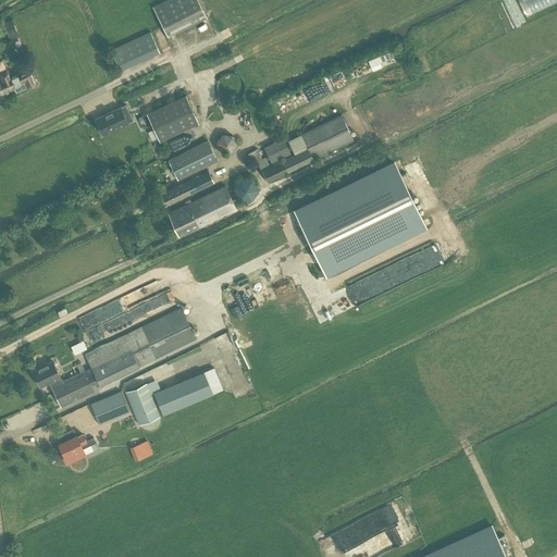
[(168,37),(206,16),(197,0),(166,0),(152,8),(168,37)]
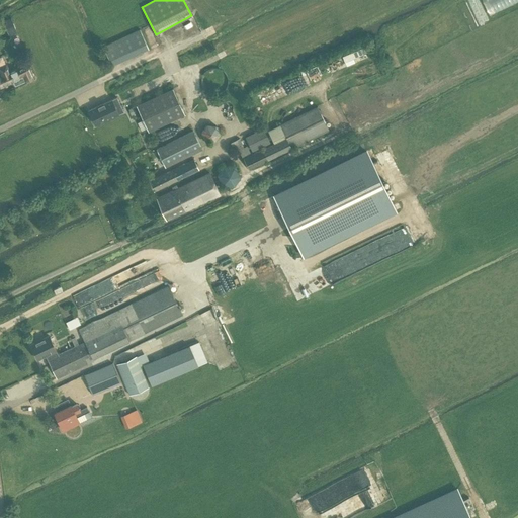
[(111,65),(149,49),(140,29),(103,47),(111,65)]
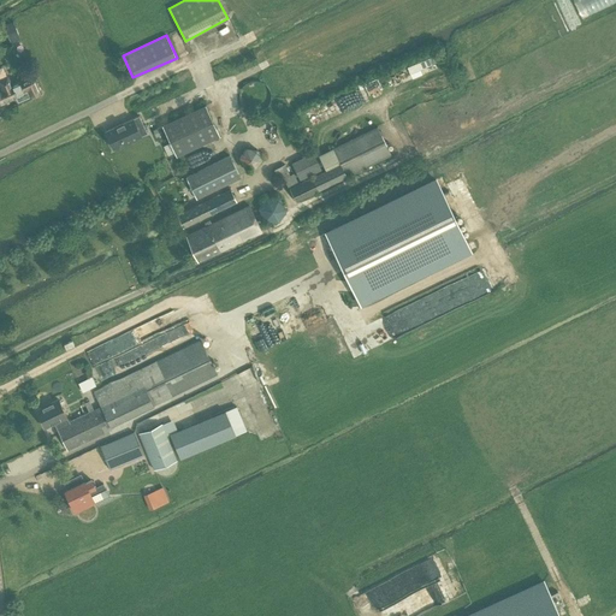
[(430,58),(407,66),(410,73),(432,64),(430,58)]
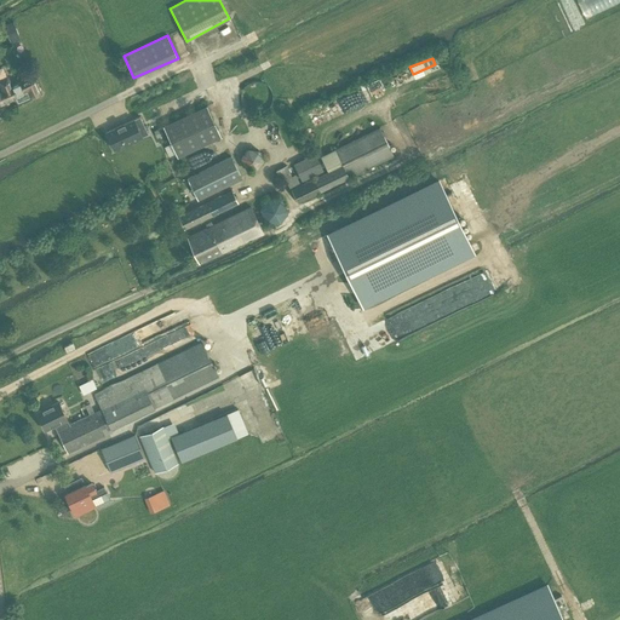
[(0,86),(1,90),(0,91),(0,104),(18,97),(17,96),(28,91),(30,97),(40,92),(33,76),(11,86),(7,76),(0,80),(0,86)]
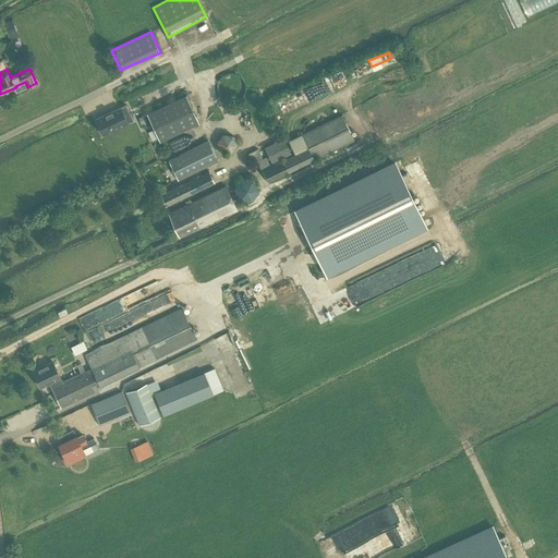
[(159,142),(198,123),(185,95),(146,113),(159,142)]
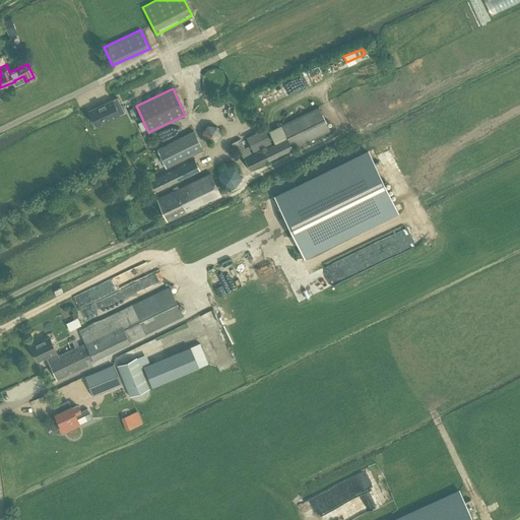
[(88,111),(95,126),(124,113),(117,98),(88,111)]
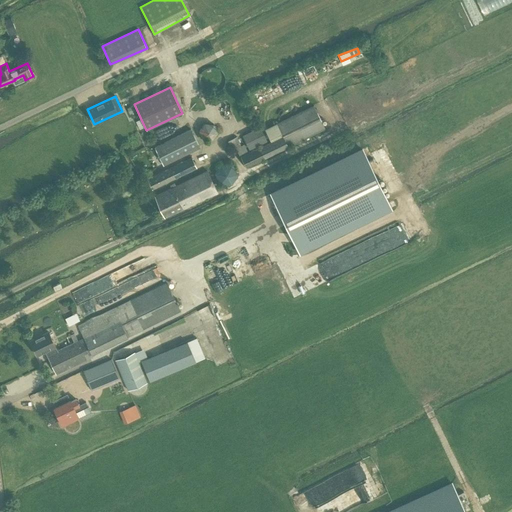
[(289,146),(324,129),(313,106),(278,123),(289,146)]
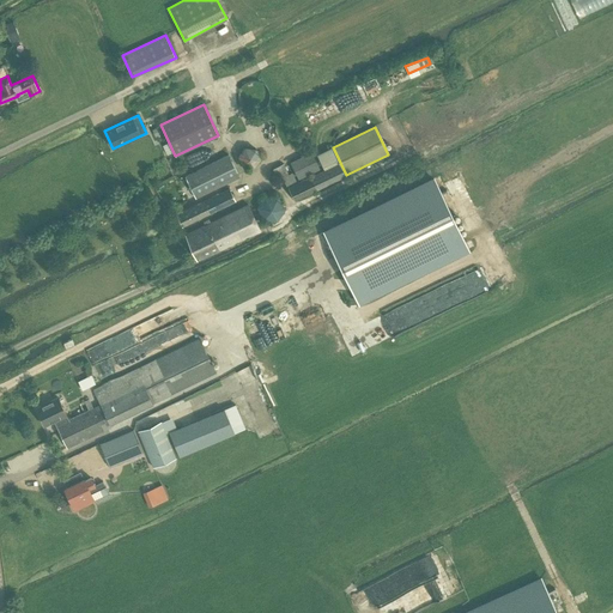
[(254,168),(260,158),(256,149),(244,147),(238,156),(242,167),(254,168)]
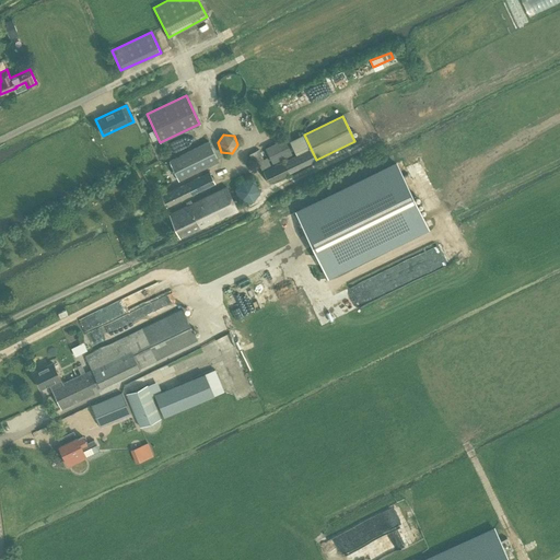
[(268,184),(316,161),(316,160),(304,135),(289,142),(295,155),(263,172),(268,184)]
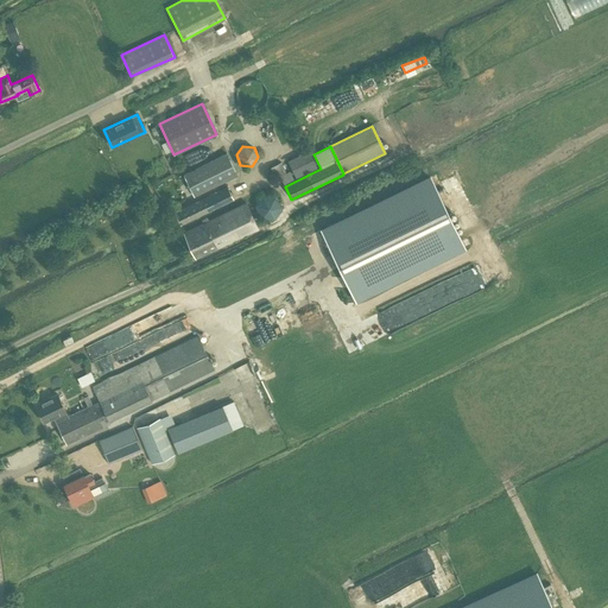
[(296,177),(317,166),(309,150),(287,160),(296,177)]
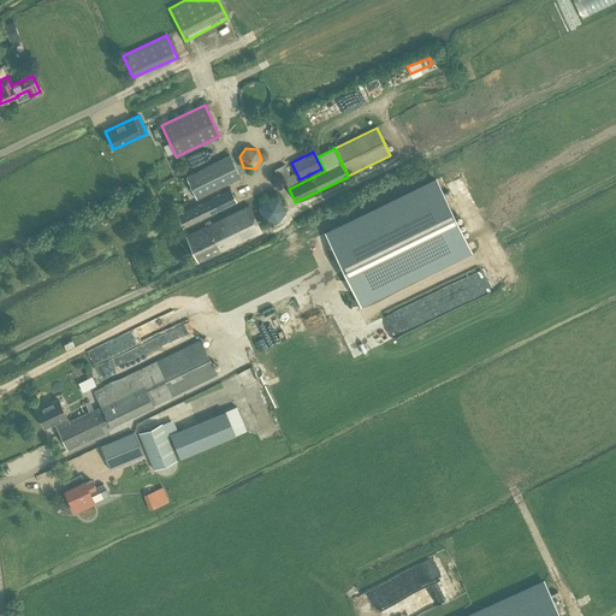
[(196,199),(241,178),(230,157),(185,177),(196,199)]
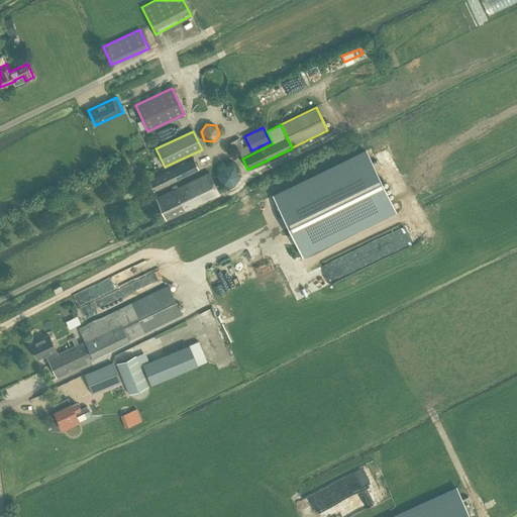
[(234,151),(238,149),(243,147),(238,138),(230,142),(234,151)]
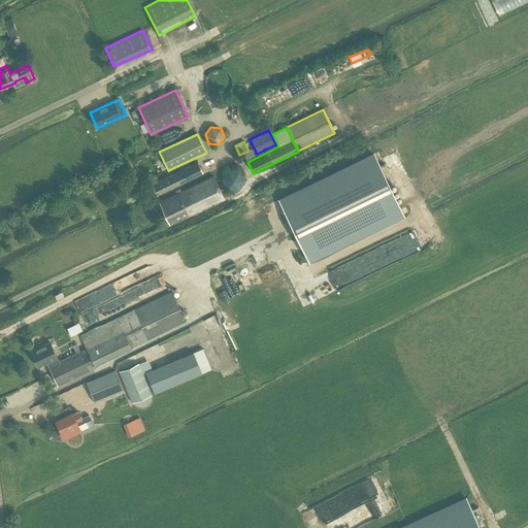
[(246,160),(255,157),(252,149),(249,151),(243,153),(246,160)]
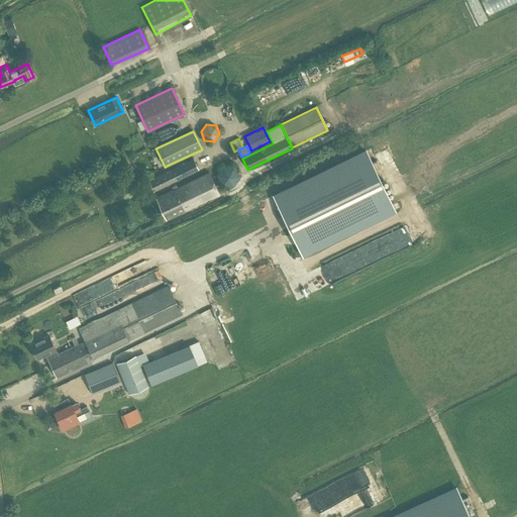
[(274,196),(303,255),(394,211),(395,211),(366,151),(274,196)]
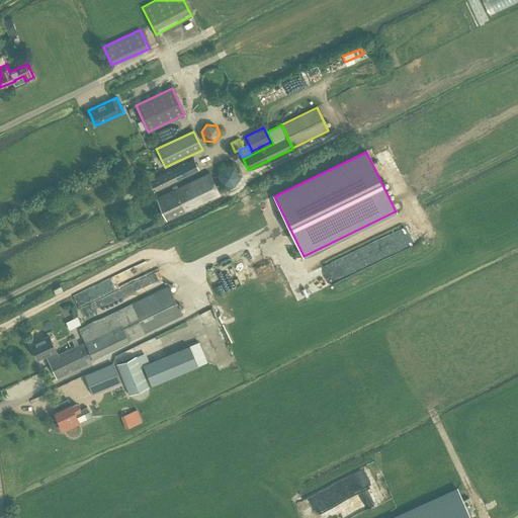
[(154,191),(198,169),(193,159),(149,181),(154,191)]
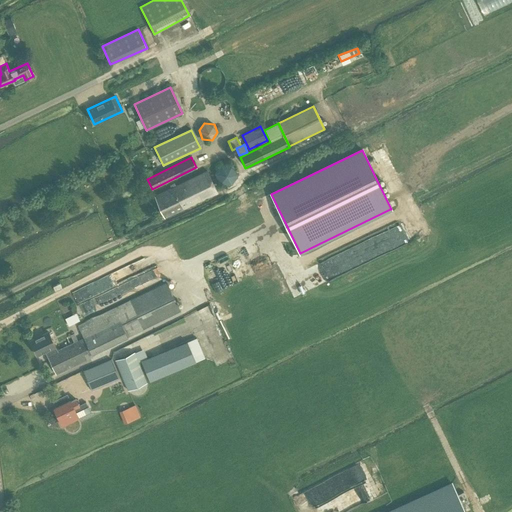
[(232,185),(238,175),(232,164),(221,163),(214,173),(219,184),(232,185)]
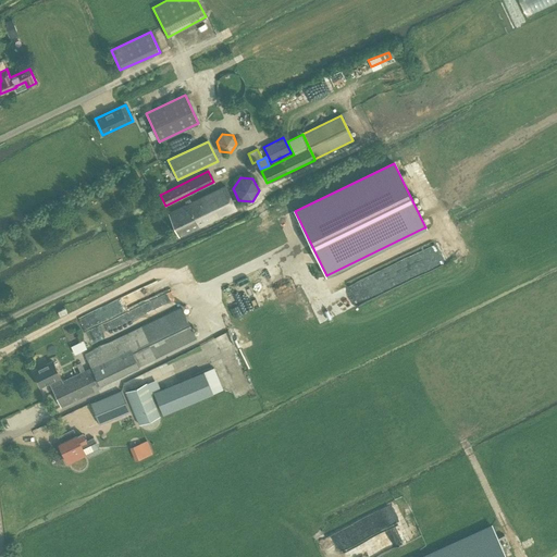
[(180,236),(236,209),(225,186),(169,213),(180,236)]
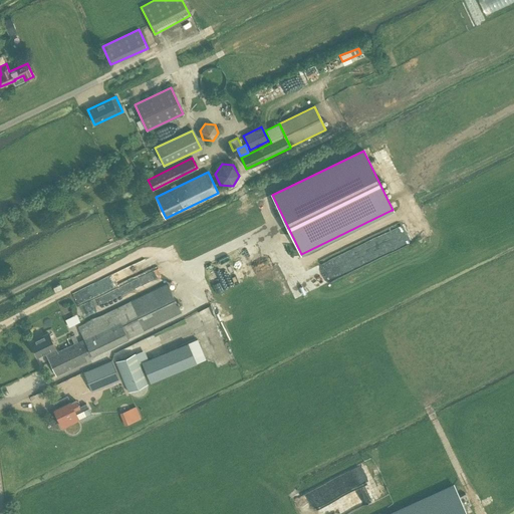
[(91,355),(137,333),(181,312),(167,284),(78,326),(84,338),(77,342),(57,352),(48,333),(29,342),(36,356),(45,352),(47,356),(56,375),(86,360),(93,357),(91,355)]
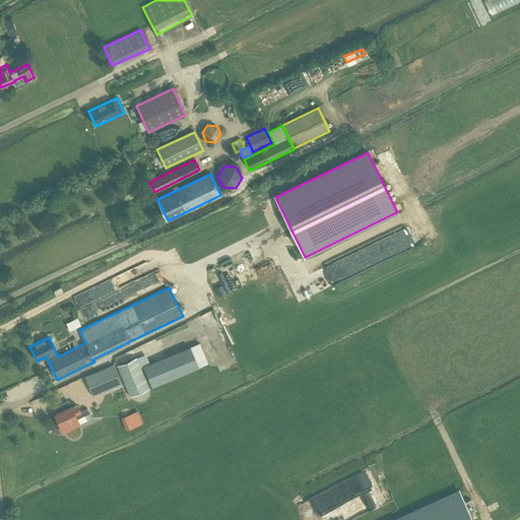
[(69,331),(80,325),(77,318),(66,324),(69,331)]
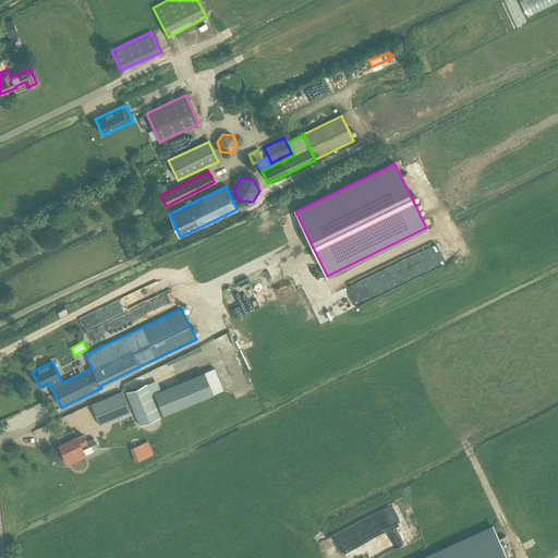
[(125,392),(140,425),(177,409),(213,395),(203,372),(160,390),(150,395),(146,384),(125,392)]
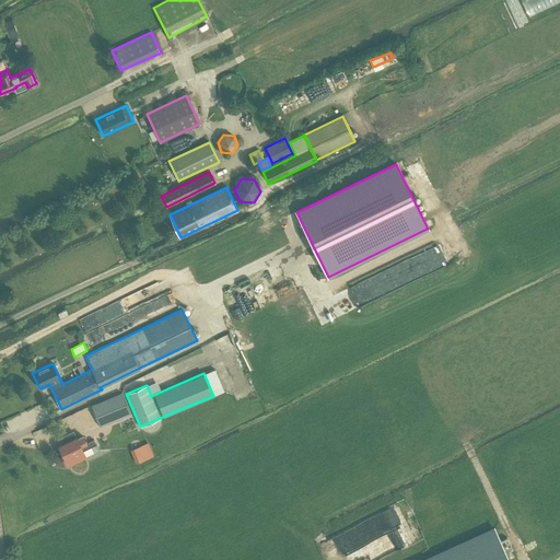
[(100,427),(130,413),(120,393),(91,406),(100,427)]
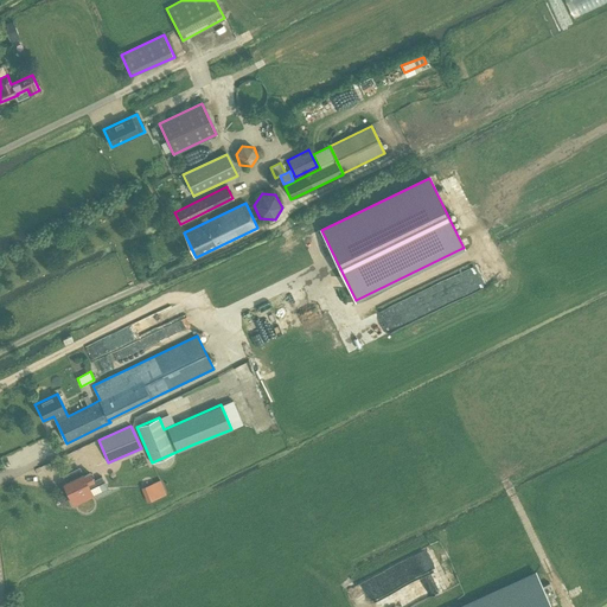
[(83,473),(63,483),(74,505),(94,496),(88,483),(94,480),(89,472),(83,475),(83,473)]
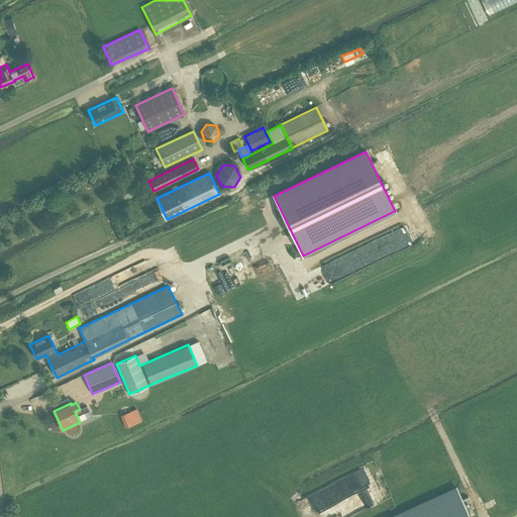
[(125,428),(136,423),(131,411),(120,416),(125,428)]
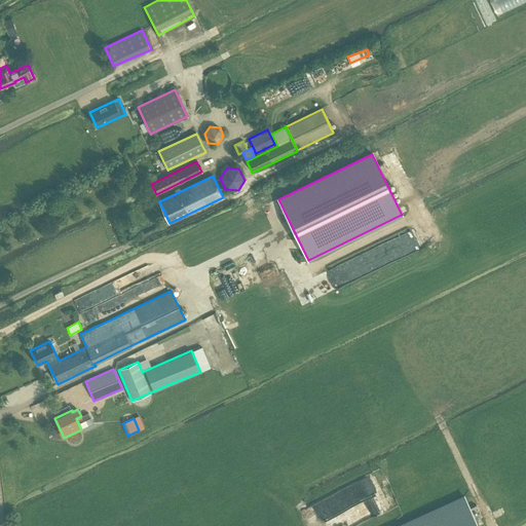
[(477,525),(464,497),(400,525),(477,525)]
